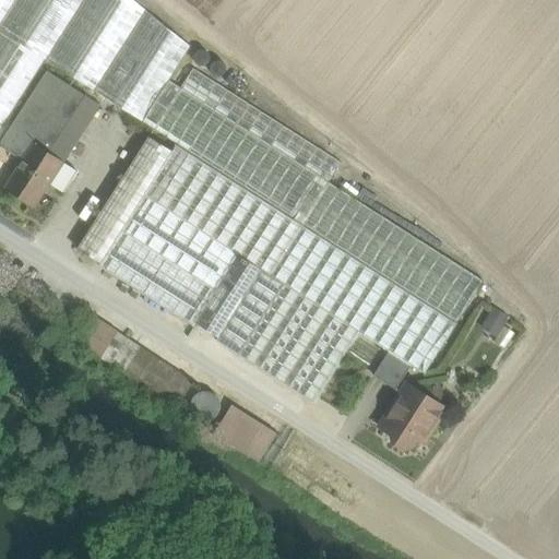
[(191,47),(132,0),(0,0),(0,31),(46,61),(143,123),(169,81),(191,47)]
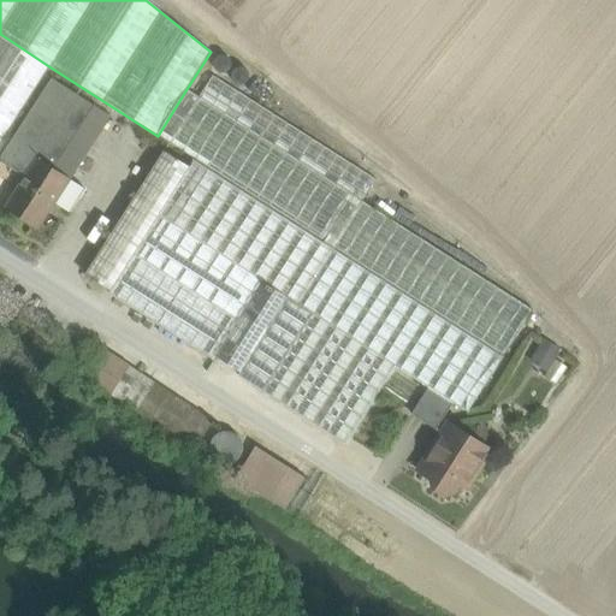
[(0,146),(51,67),(0,34),(0,146)]
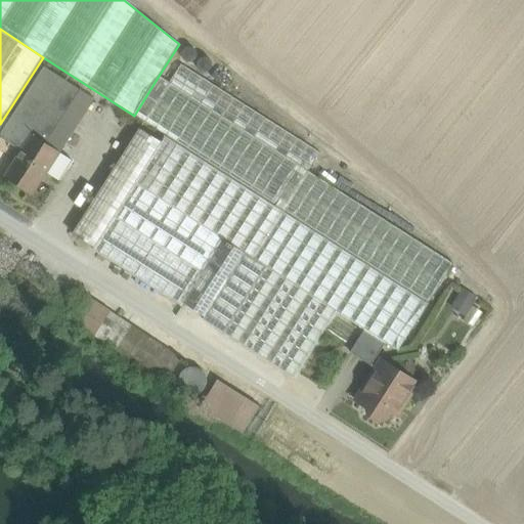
[(320,153),(181,64),(170,83),(308,171),(320,153)]
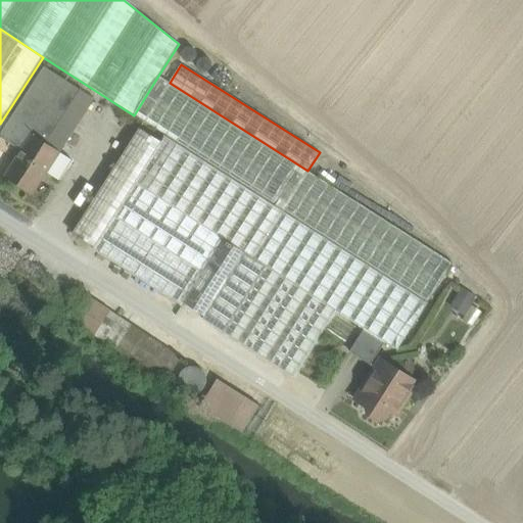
[(46,67),(3,134),(24,147),(32,134),(66,81),(46,67)]
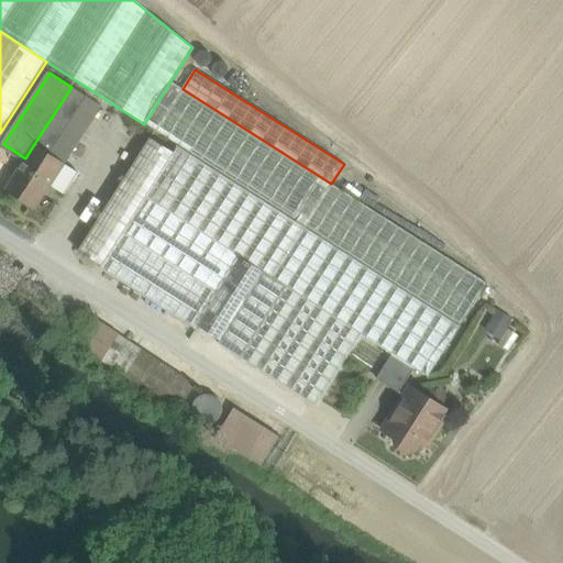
[(170,81),(144,124),(155,131),(183,89),(170,81)]
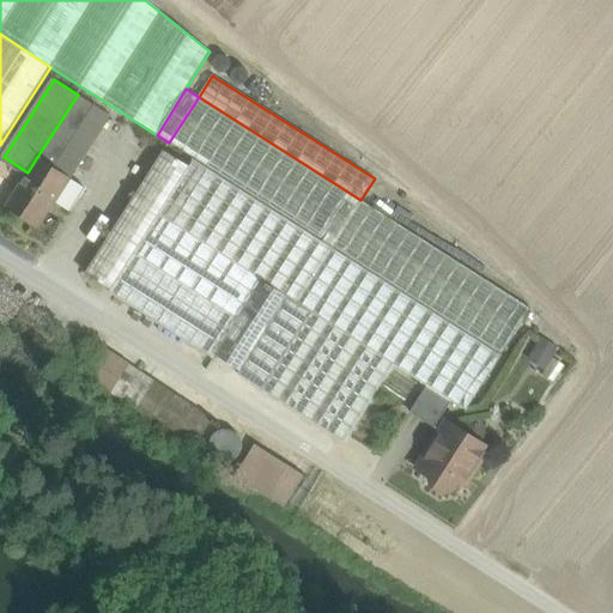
[(78,95),(37,157),(70,178),(110,116),(78,95)]
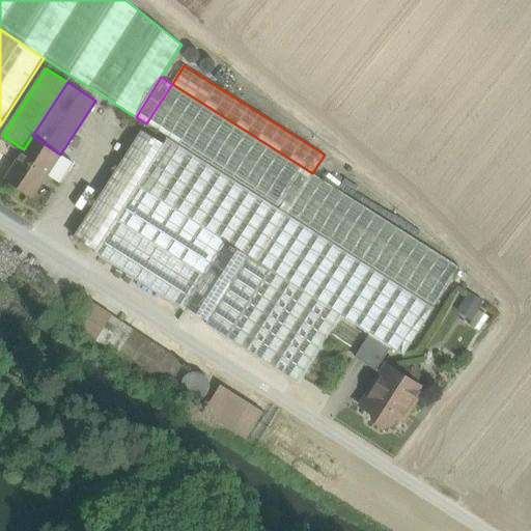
[(312,173),(172,84),(146,123),(169,138),(434,307),(459,268),(312,173)]
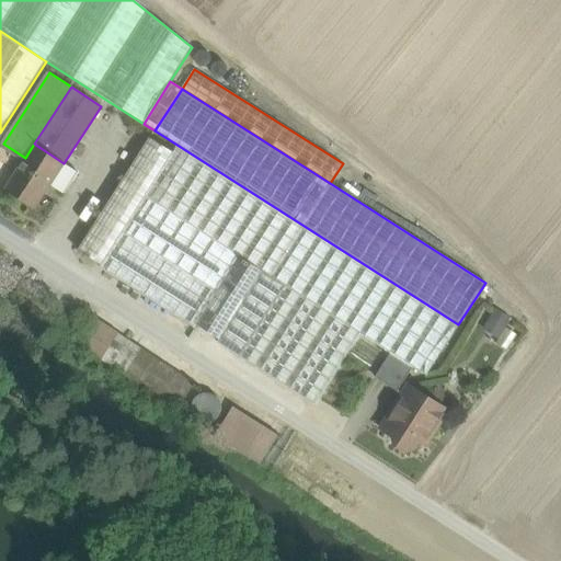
[(150,138),(79,250),(102,265),(173,153),(150,138)]
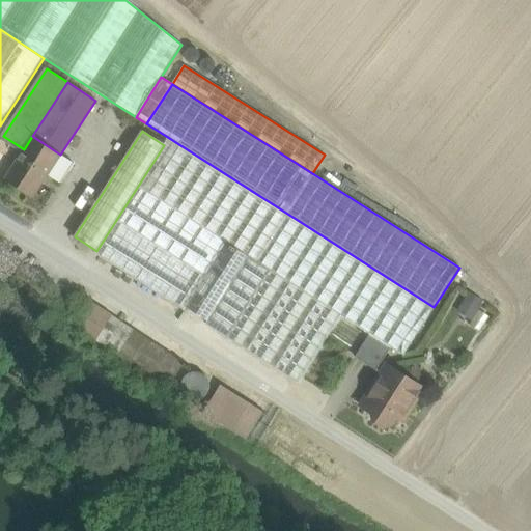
[(60,155),(32,136),(24,149),(4,179),(33,198),(51,170),(60,176),(70,161),(60,155)]
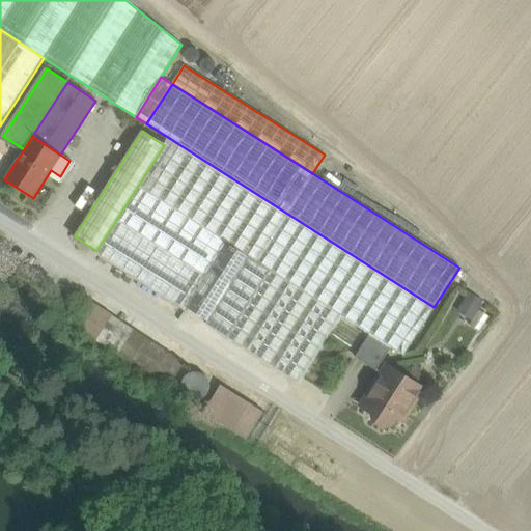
[(434,307),(169,138),(164,145),(96,251),(94,254),(184,310),(185,307),(207,322),(205,325),(298,383),(340,315),(402,356),(434,307)]
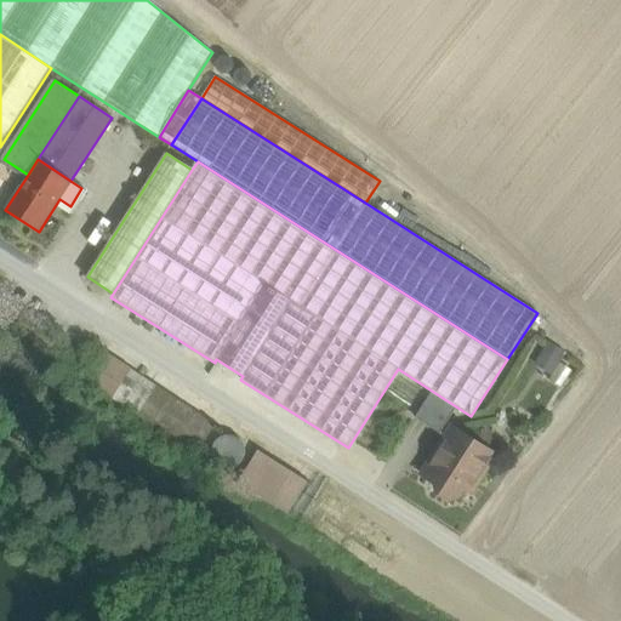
[(456,408),(432,392),(415,417),(439,433),(456,408)]
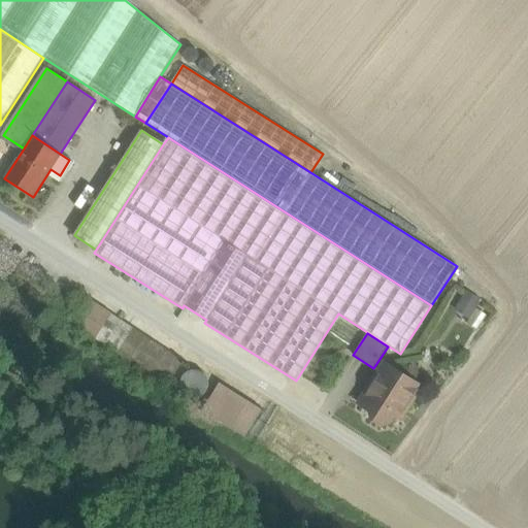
[(420,386),(385,364),(359,404),(370,411),(372,418),(382,424),(388,423),(393,415),(399,419),(420,386)]
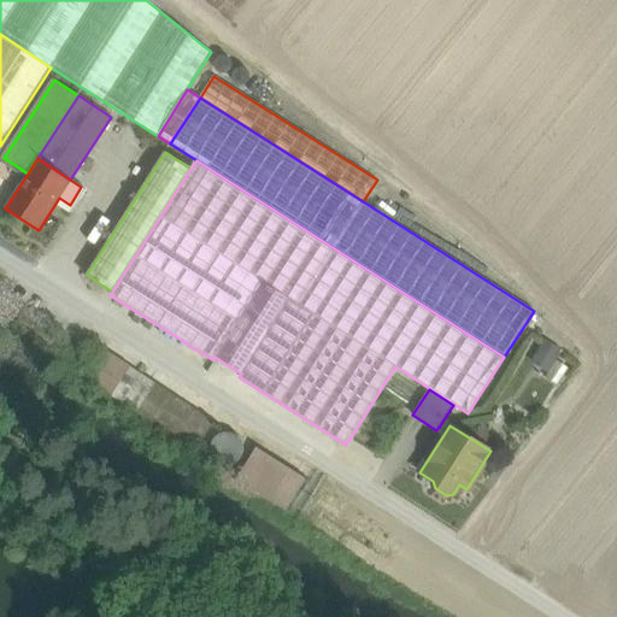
[(234,487),(287,511),(304,474),(251,451),(234,487)]
